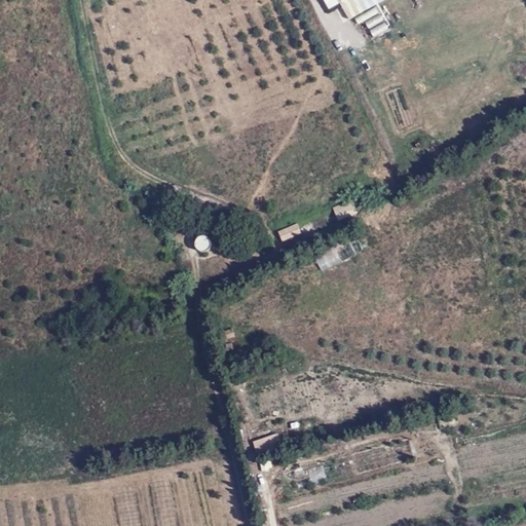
[(338,0),(350,21),(387,0),(338,0)]
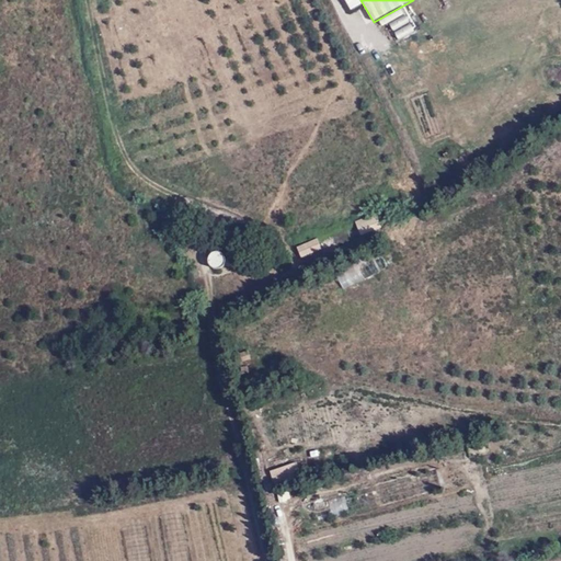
[(446,0),(437,0),(442,10),(449,7),(446,0)]
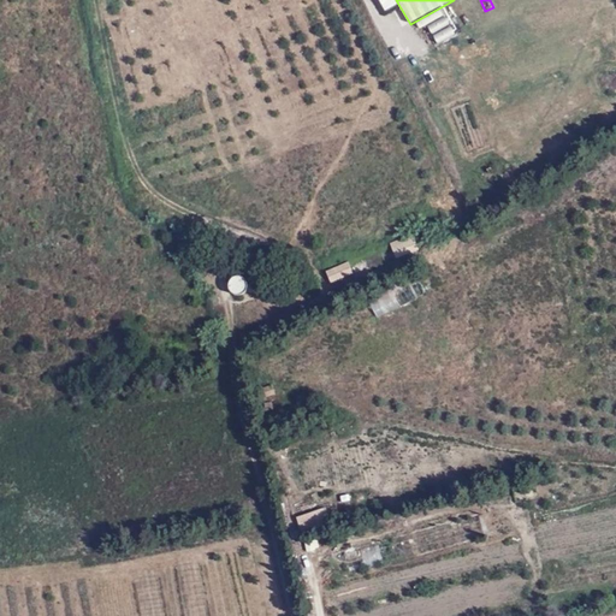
[(394,259),(419,250),(413,234),(388,242),(394,259)]
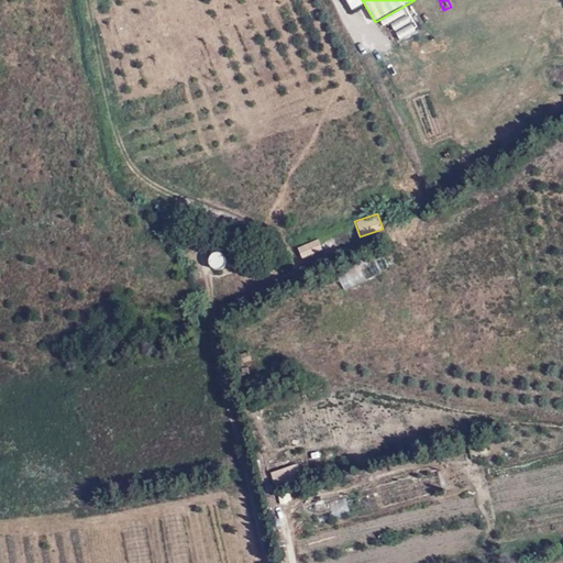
[(301,257),(323,249),(319,238),(297,246),(301,257)]
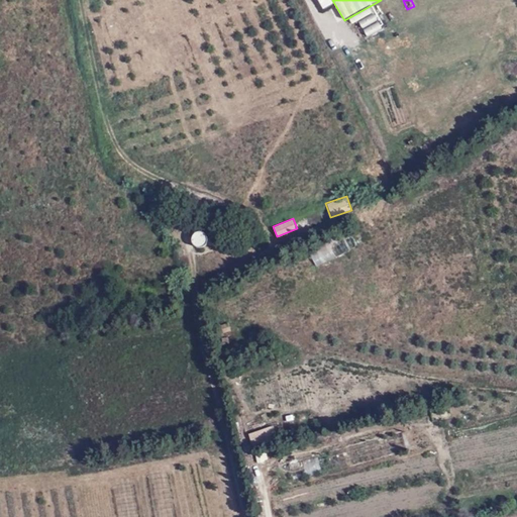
[(204,232),(201,231),(198,231),(194,233),(192,237),(192,241),(194,246),(197,248),(202,248),(205,246),(208,243),(209,238),(207,235),(204,232)]
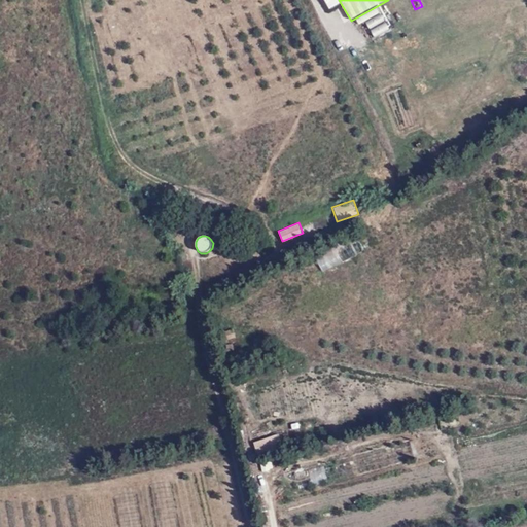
[(322,271),(364,250),(358,238),(316,258),(322,271)]
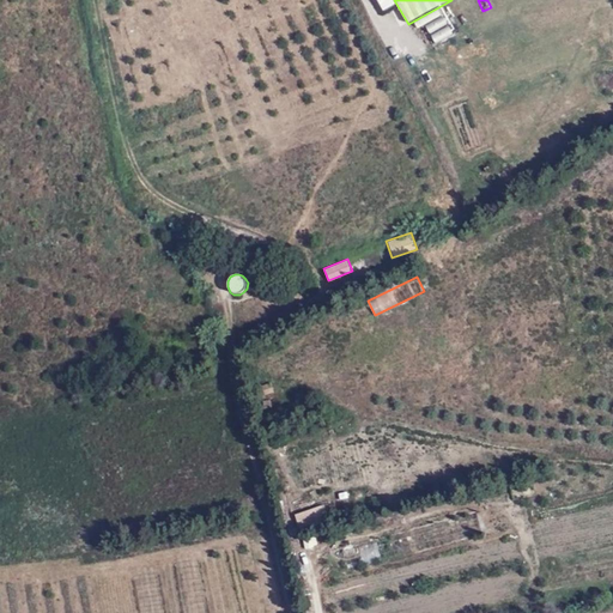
[(281,280),(279,289),(291,292),(293,284),(281,280)]
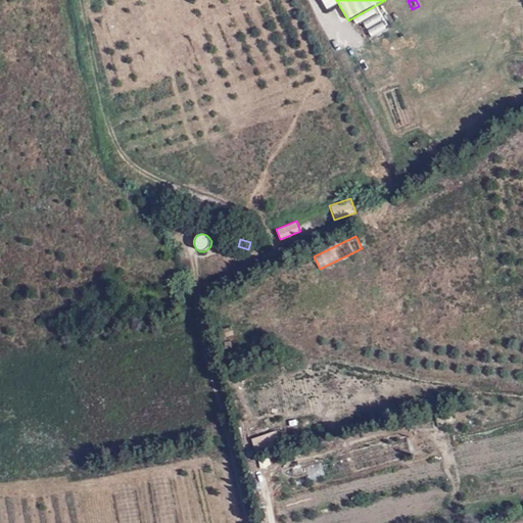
[(230,327),(223,330),(225,336),(232,334),(230,327)]
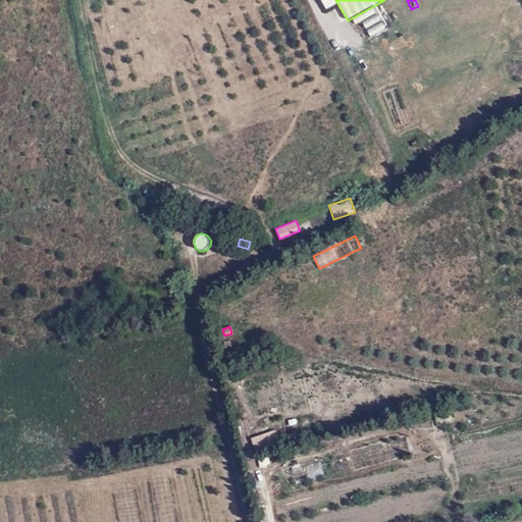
[(430,429),(292,468),(297,485),(437,447),(430,429)]
